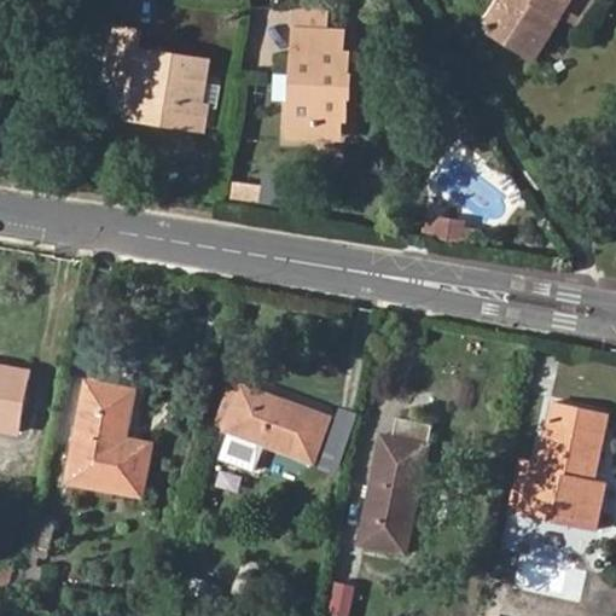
[(521,74),(551,32),(573,0),(507,0),(499,11),(494,7),(472,39),(521,74)]
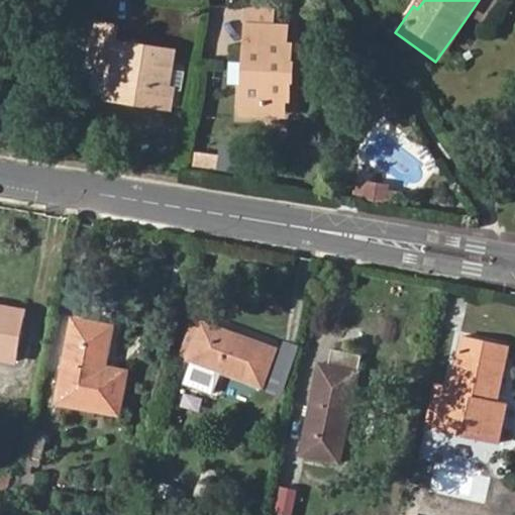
[(479,0),(460,26),(471,33),(494,1),(493,0),(479,0)]
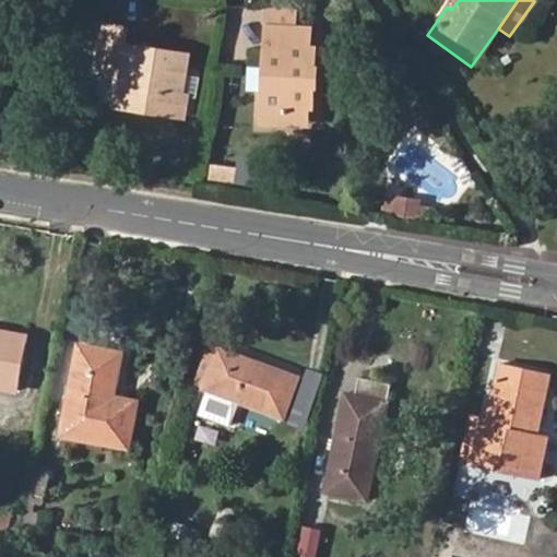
[(265,20),(296,23),(297,8),(268,6),(265,20)]
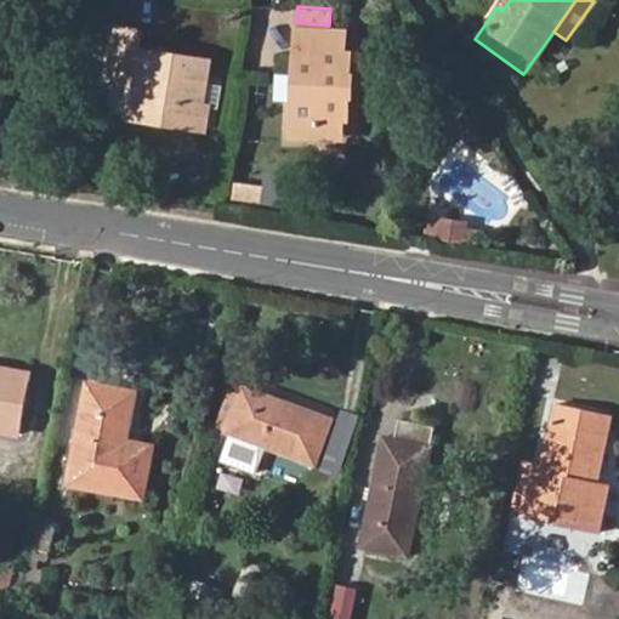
[(138,81),(131,123),(208,135),(211,112),(204,111),(210,66),(141,55),(145,35),(118,32),(111,75),(138,81)]
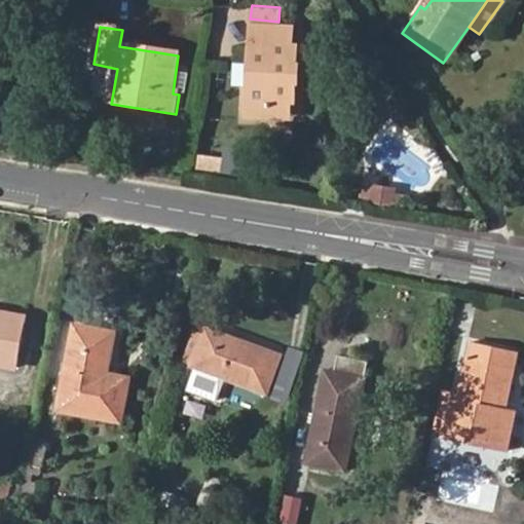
[(293,105),(295,83),(287,83),(290,49),(291,31),(250,29),(246,125),(268,126),(270,103),(293,105)]
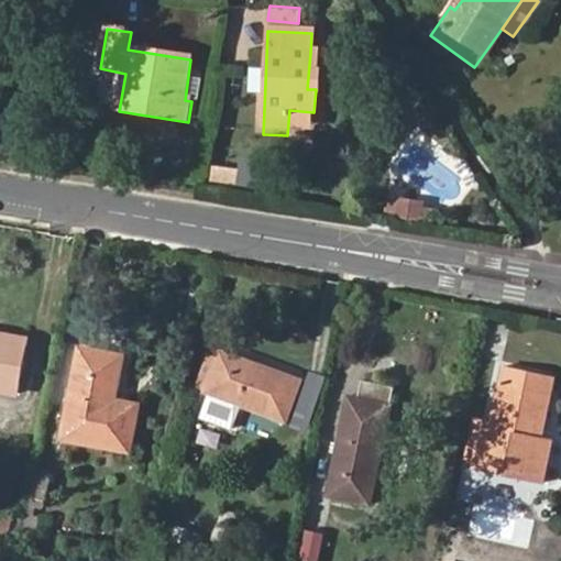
[(307,89),(316,89),(318,53),(310,53),(307,89)]
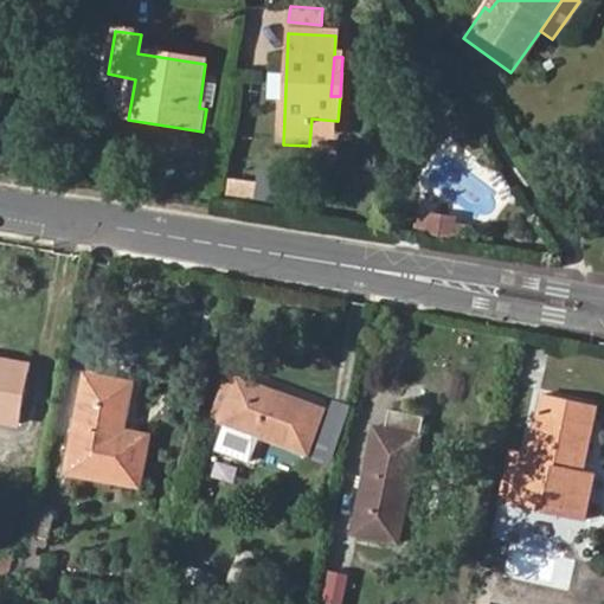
[(336,148),(338,121),(312,119),(309,146),(336,148)]
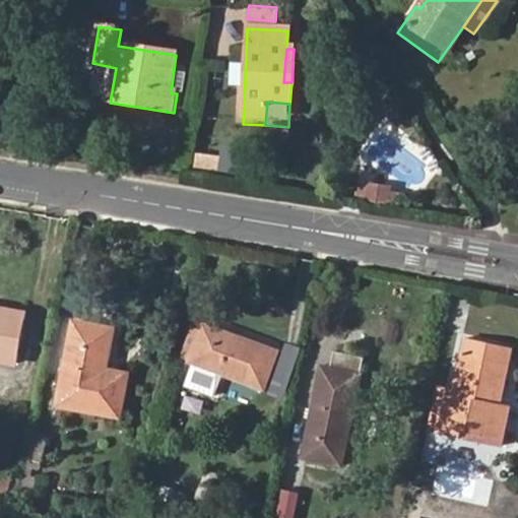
[(215,168),(236,172),(241,148),(221,144),(215,168)]
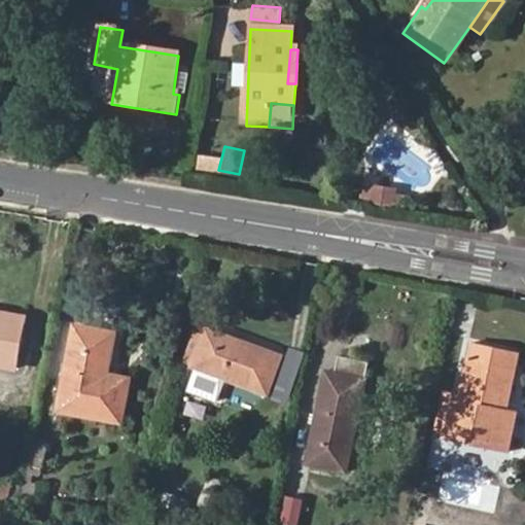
[(524,178),(513,172),(505,184),(522,194),(524,187),(524,178)]
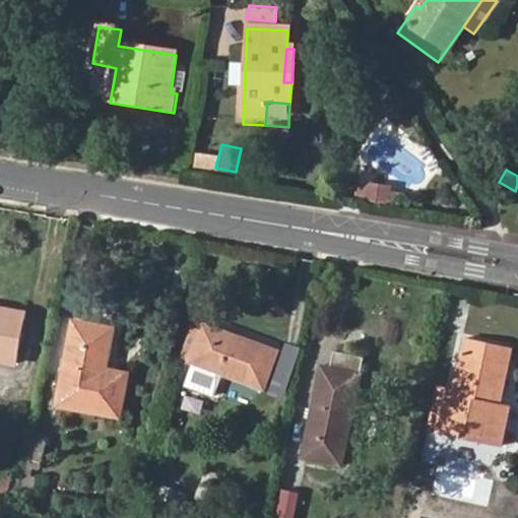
[(390,200),(392,183),(358,180),(355,197),(390,200)]
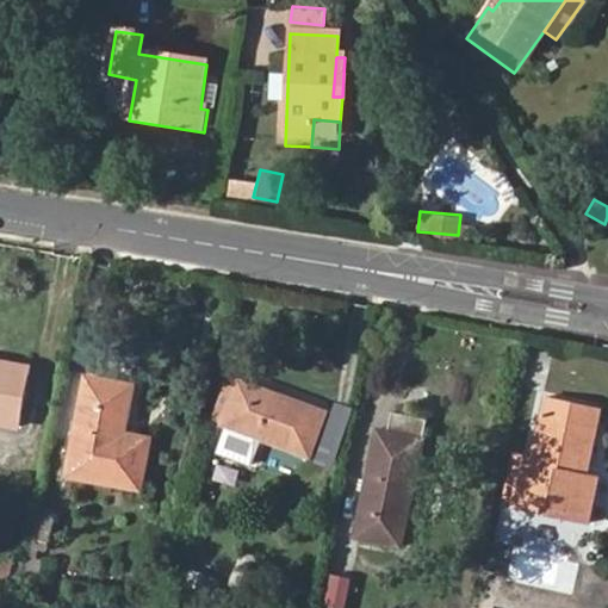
[(26,363),(0,357),(0,420),(16,423),(26,363)]
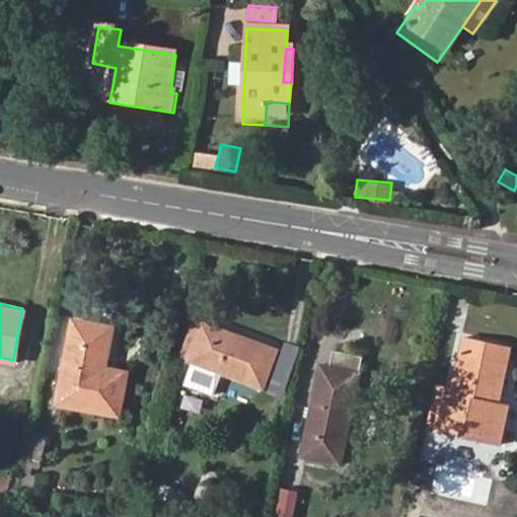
[(101,365),(109,324),(69,317),(54,401),(117,414),(125,369),(101,365)]
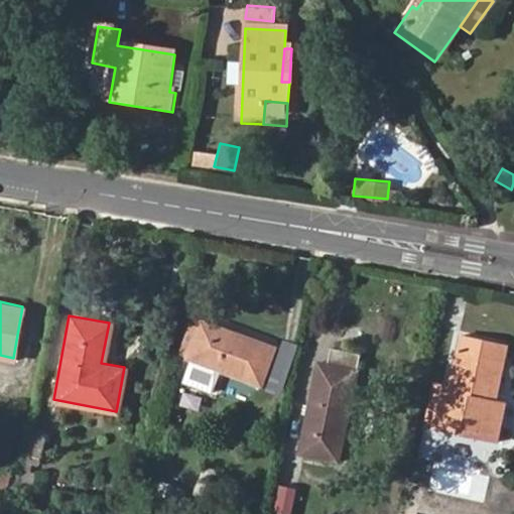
[(270,346),(202,319),(187,356),(258,382),(270,346)]
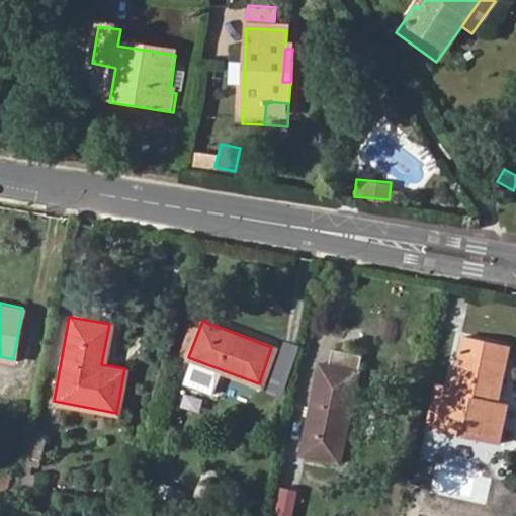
[(494,401),(505,345),(461,336),(442,428),(496,439),(503,403),(494,401)]
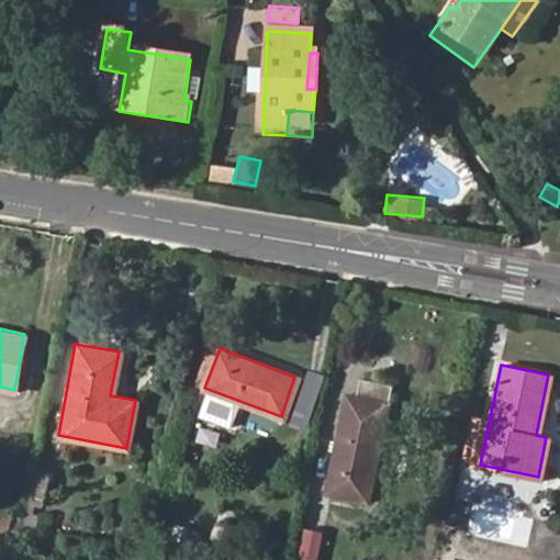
[(343,392),(322,491),(367,500),(387,401),(382,400),(385,383),(359,379),(356,395),(343,392)]
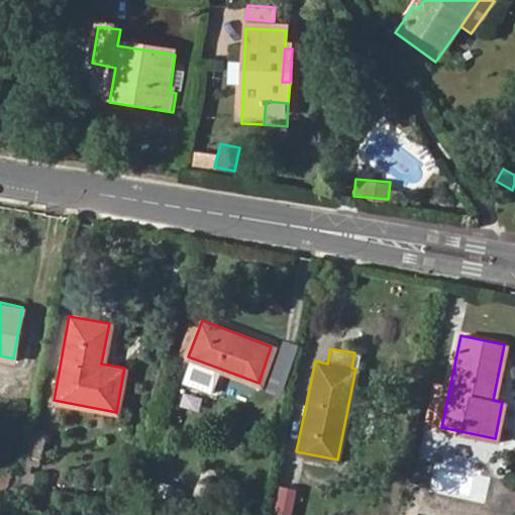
[(23,461),(38,466),(45,438),(30,434),(23,461)]
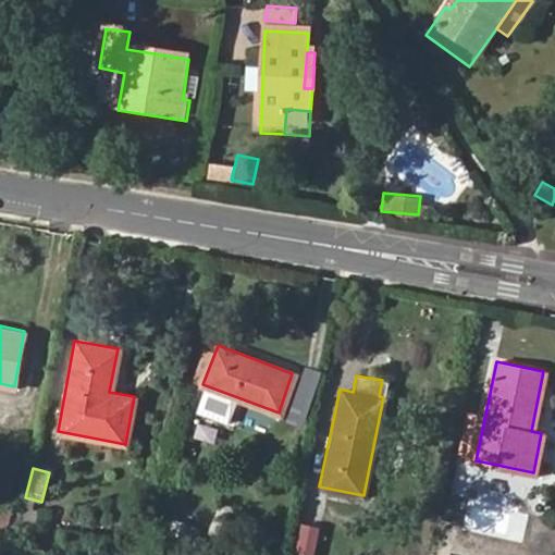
[(222,539),(233,510),(218,504),(206,533),(222,539)]
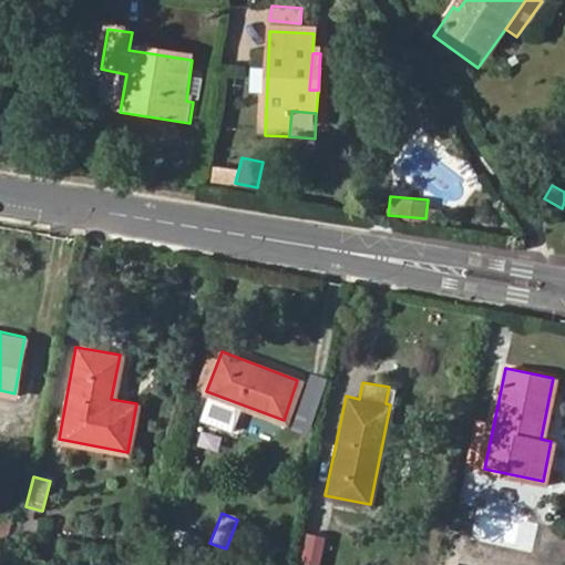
[(320,564),(327,535),(306,531),(298,564),(320,564)]
